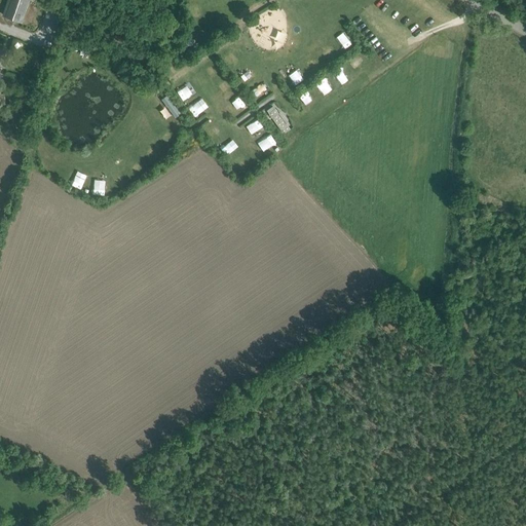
[(7,0),(2,14),(22,22),(29,0),(7,0)]
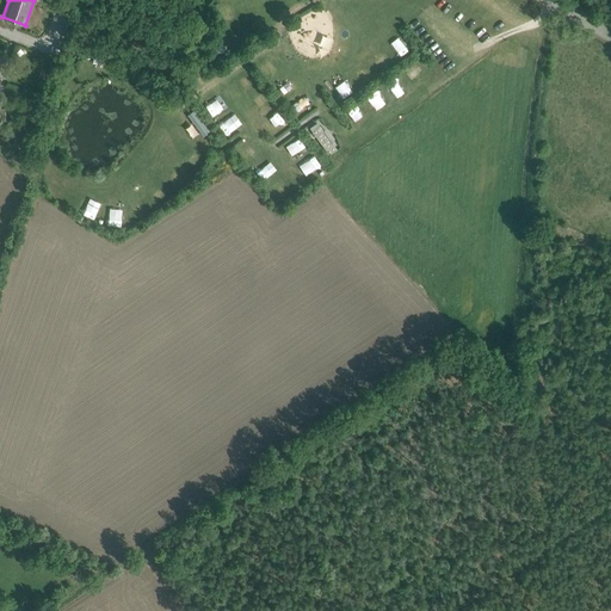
[(270,61),(261,69),(269,76),(277,68),(270,61)]
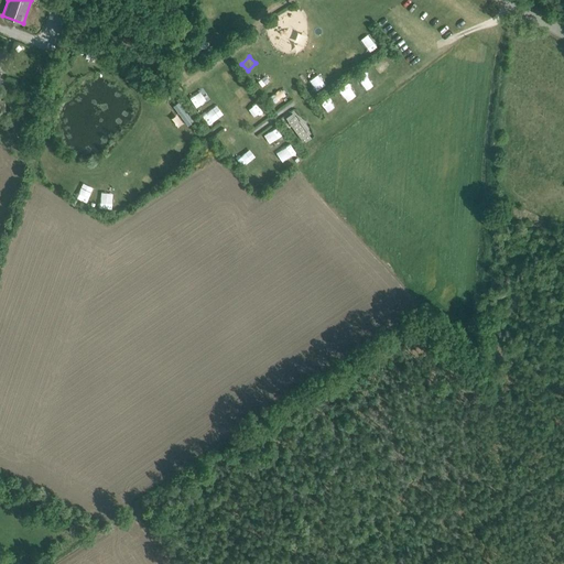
[(231,69),(223,75),(228,83),(236,77),(231,69)]
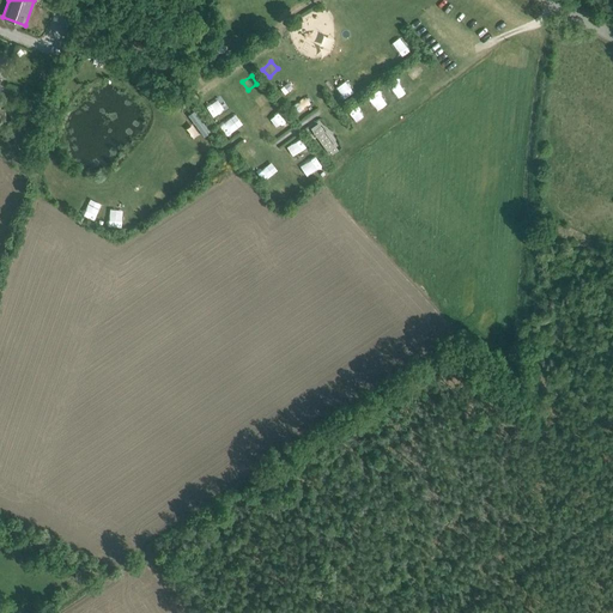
[(253,101),(259,108),(268,101),(262,92),(253,101)]
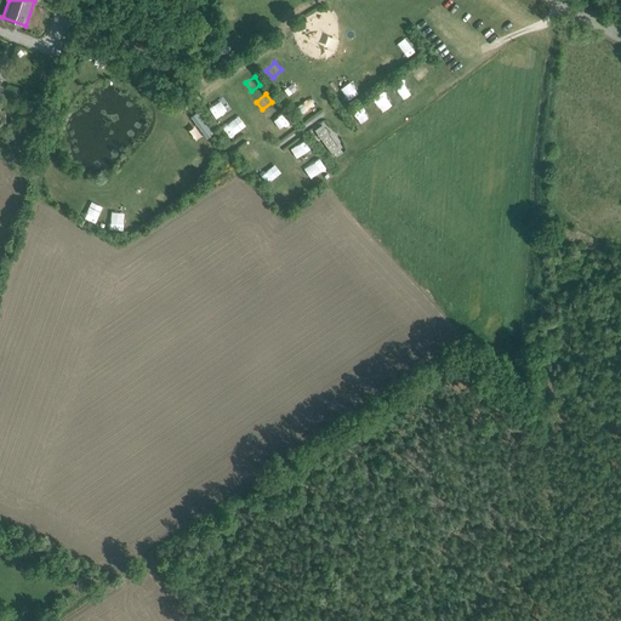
[(198,112),(191,117),(208,138),(214,134),(198,112)]
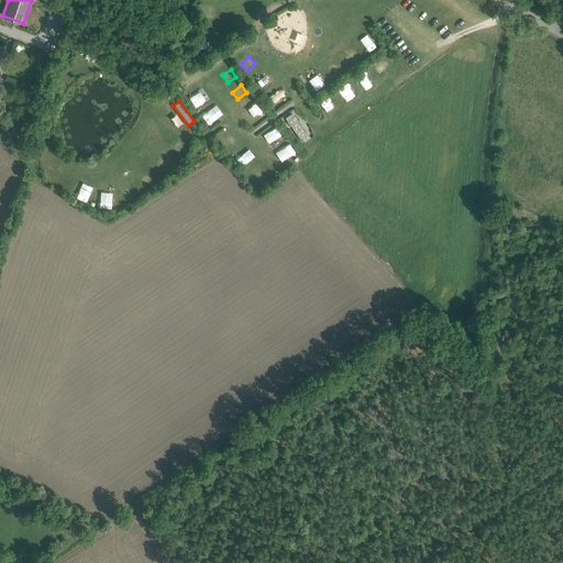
[(208,124),(222,114),(216,105),(201,114),(208,124)]
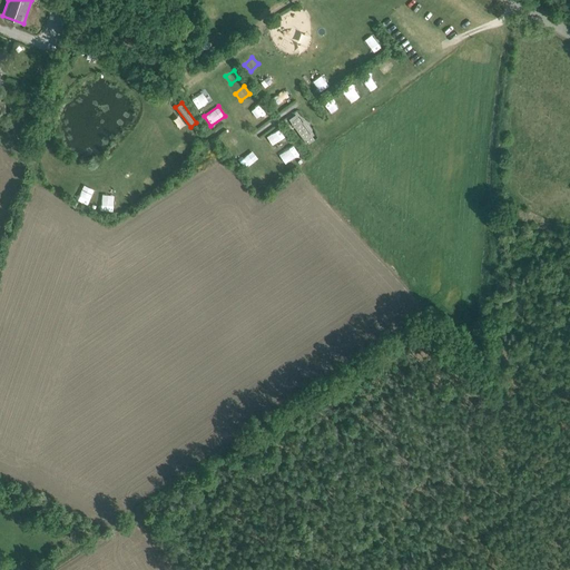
[(296,118),(291,121),(292,124),(294,127),(307,145),(314,139),(310,134),(302,123),(297,116),(296,118)]
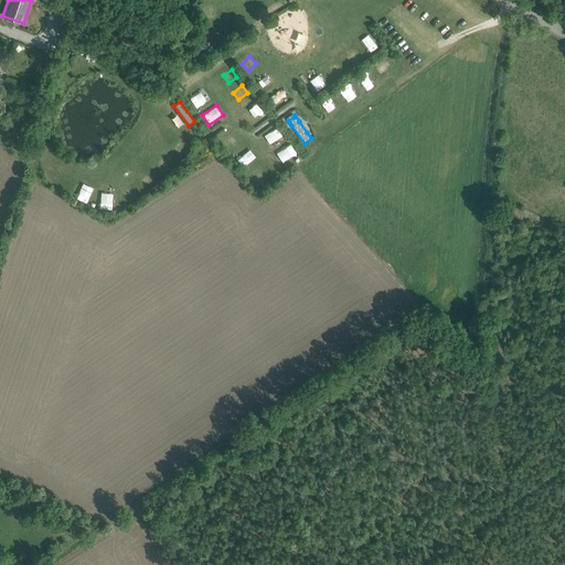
[(177,118),(169,121),(172,129),(180,126),(177,118)]
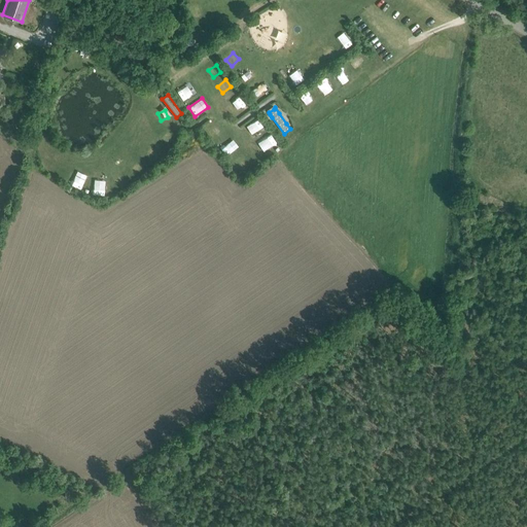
[(218,126),(209,130),(213,138),(222,133),(218,126)]
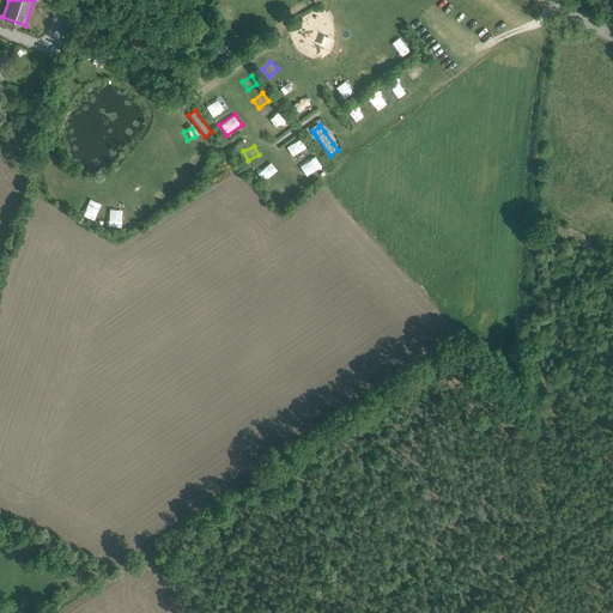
[(190,149),(182,159),(198,171),(206,161),(190,149)]
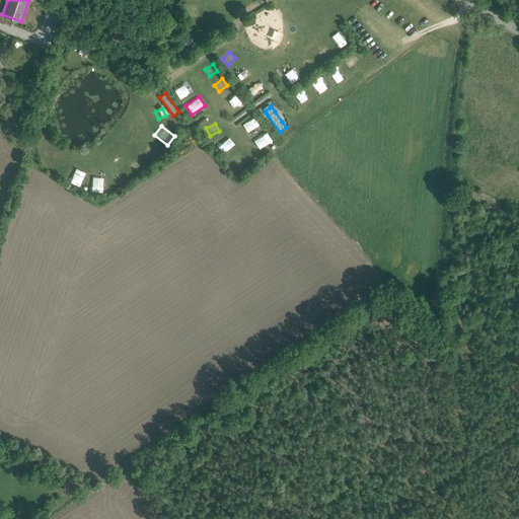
[(138,161),(132,166),(137,173),(144,168),(138,161)]
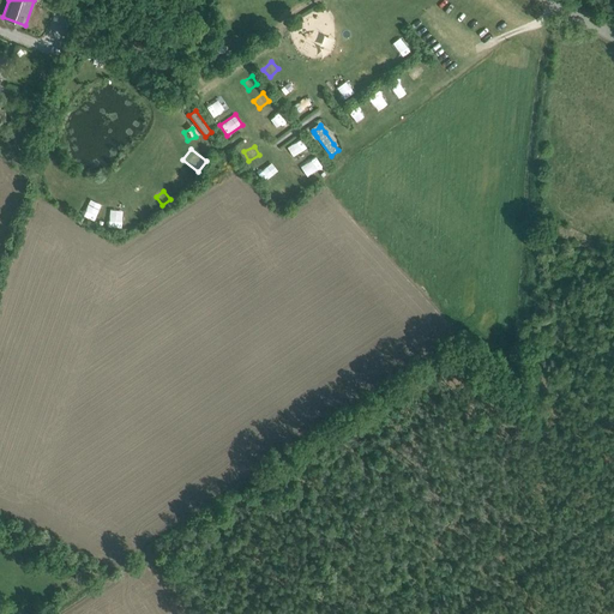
[(84,198),(77,211),(90,217),(96,203),(84,198)]
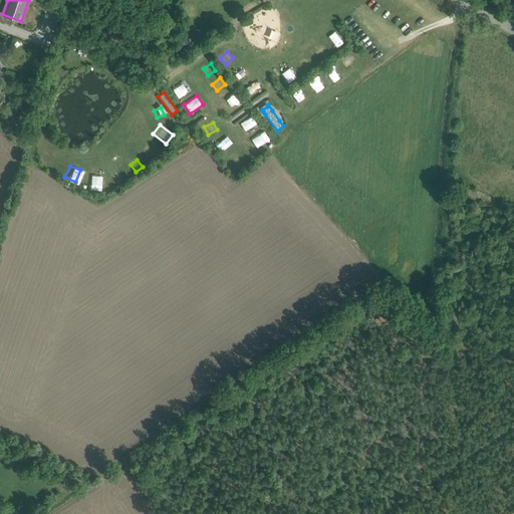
[(96,190),(98,181),(89,179),(87,188),(96,190)]
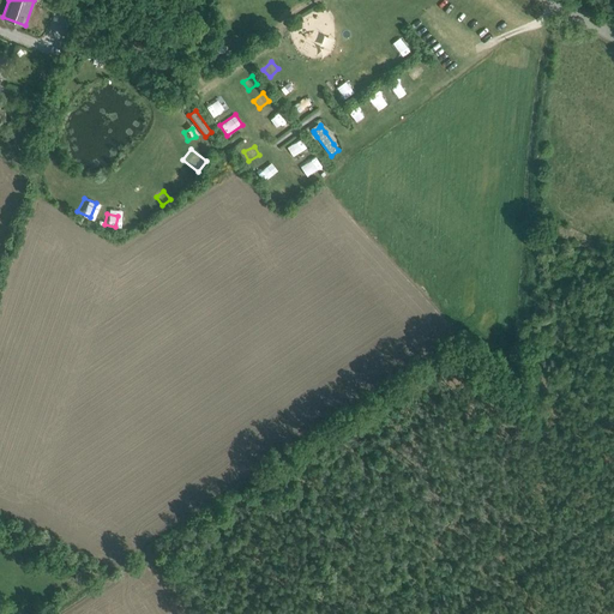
All buildings are outlined.
